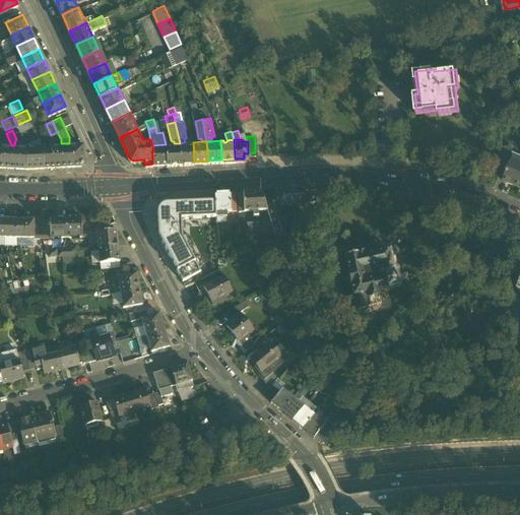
[(69,143),(61,143),(62,164),(80,163),(83,159),(82,142),(69,143)]
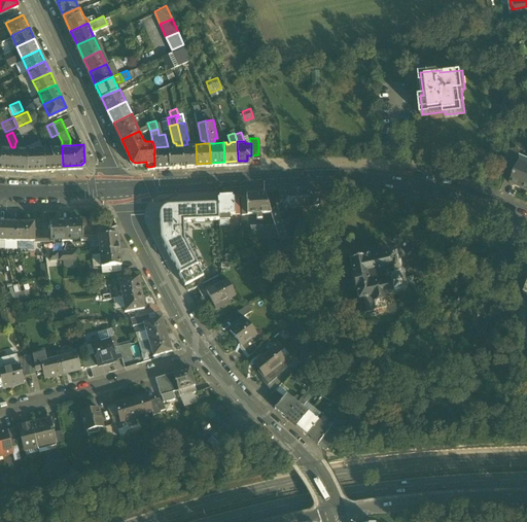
[(187,144),(182,145),(183,165),(197,164),(196,144),(187,144)]
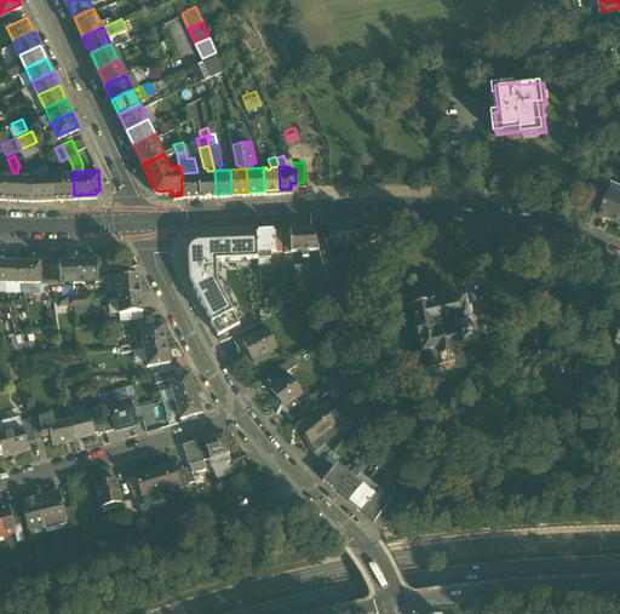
[(609,170),(597,171),(600,191),(607,195),(610,185),(609,170)]
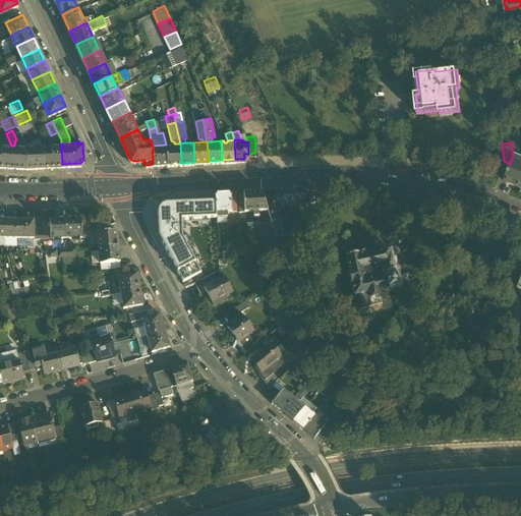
[(11,146),(0,144),(0,164),(10,165),(11,146)]
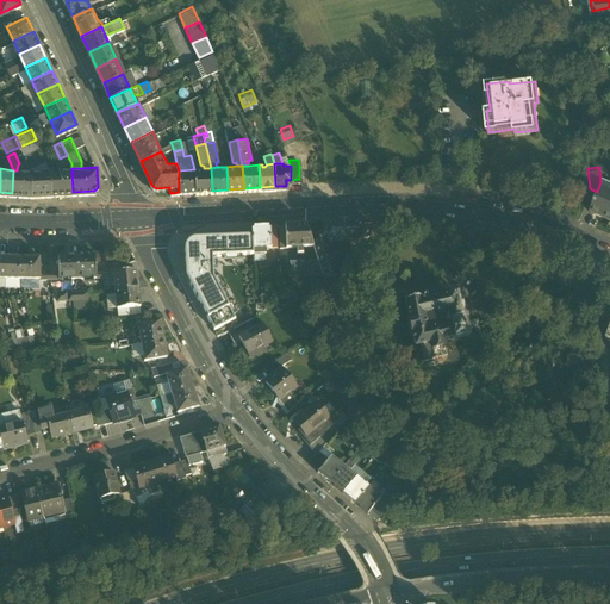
[(72,168),(50,170),(53,193),(73,192),(72,168)]
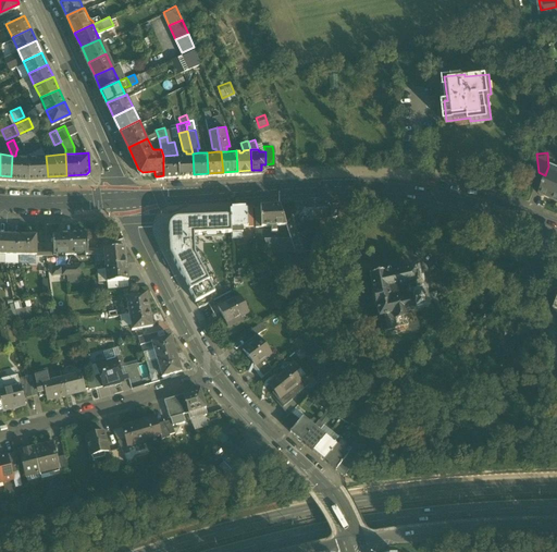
[(186,154),(177,155),(178,175),(194,174),(193,154),(186,154)]
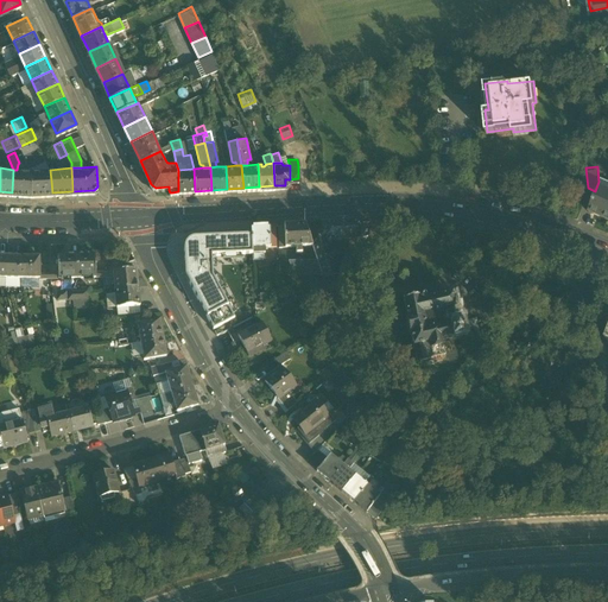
[(194,169),(178,170),(178,191),(195,191),(194,169)]
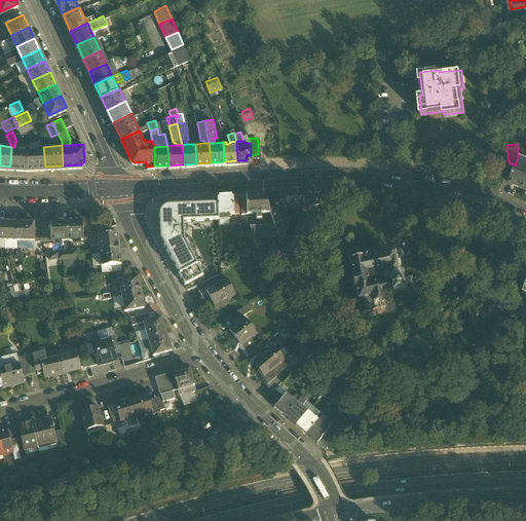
[(14,147),(11,147),(10,166),(27,168),(27,148),(14,147)]
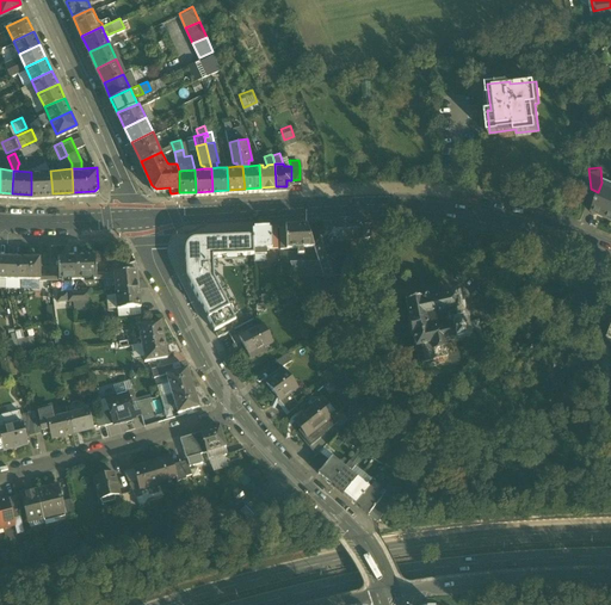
[(50,171),(31,172),(31,195),(53,193),(50,171)]
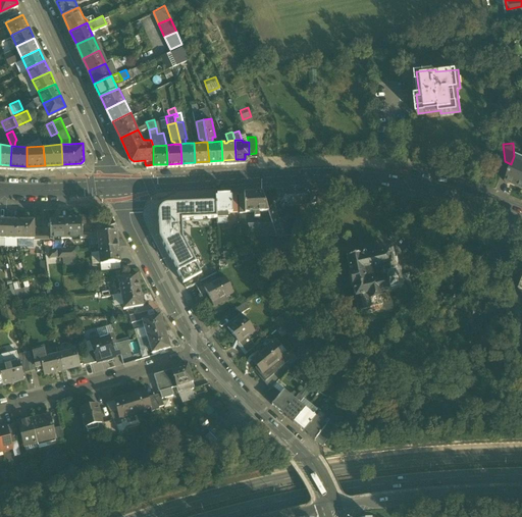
[(521,158),(514,156),(511,164),(505,177),(521,185),(521,158)]
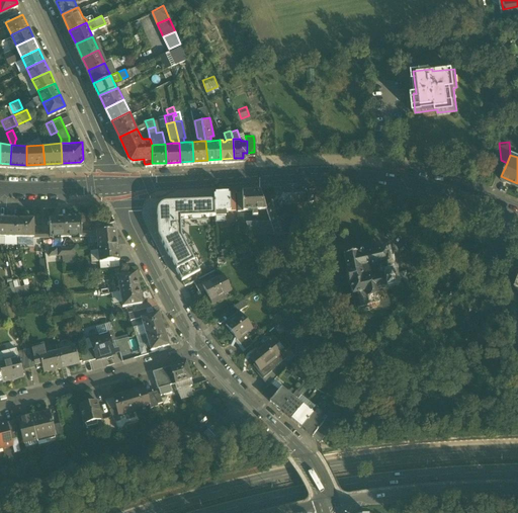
[(313,184),(259,187),(265,205),(270,219),(273,230),(274,233),(287,229),(279,203),(280,203),(281,202),(281,201),(281,200),(312,198),(313,197),(313,196),(313,184)]
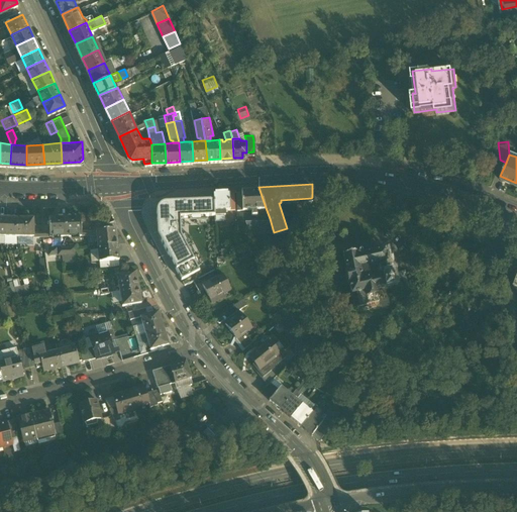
[(259,187),(242,188),(243,206),(256,206),(265,205),(259,187)]
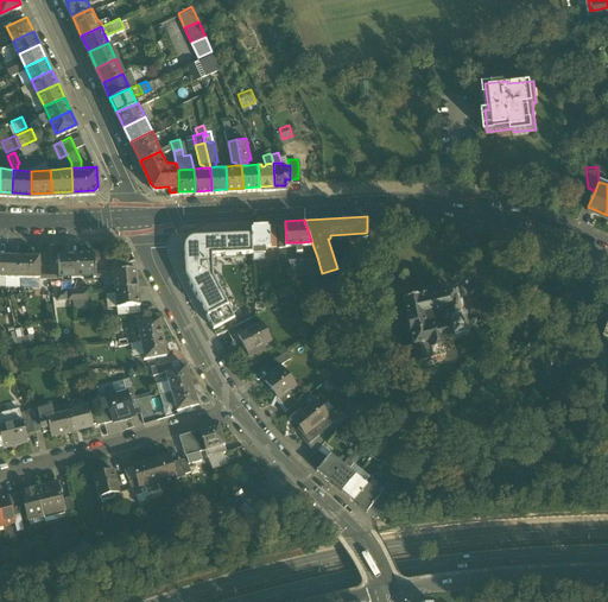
[(268,221),(249,222),(251,230),(252,244),(259,244),(264,242),(270,242),(268,221)]
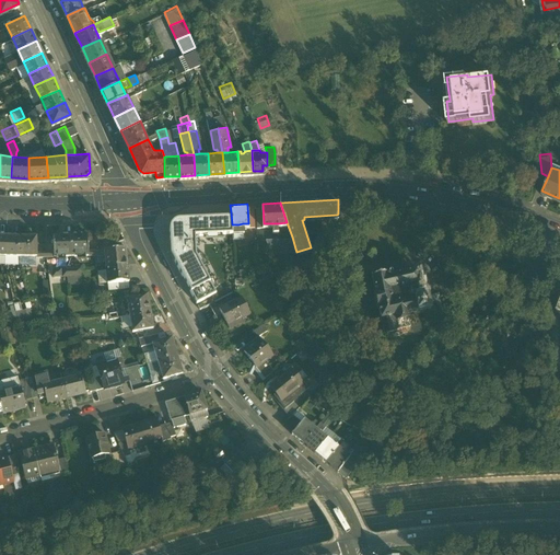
[(231,212),(178,215),(175,217),(173,218),(171,220),(170,222),(170,226),(170,236),(170,250),(197,300),(216,289),(196,251),(195,232),(202,231),(232,230),(232,224),(231,212)]
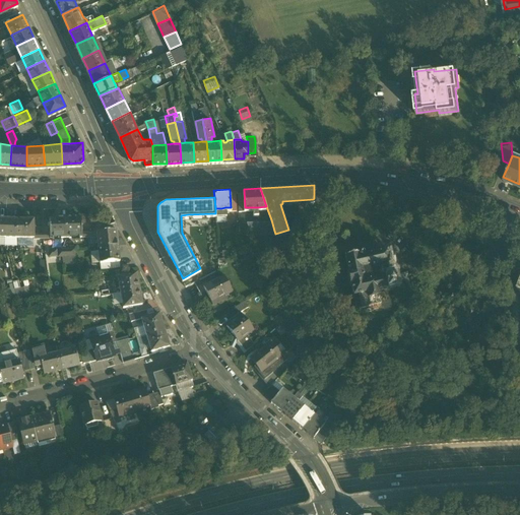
[(65,214),(50,215),(50,230),(50,235),(66,234),(65,214)]
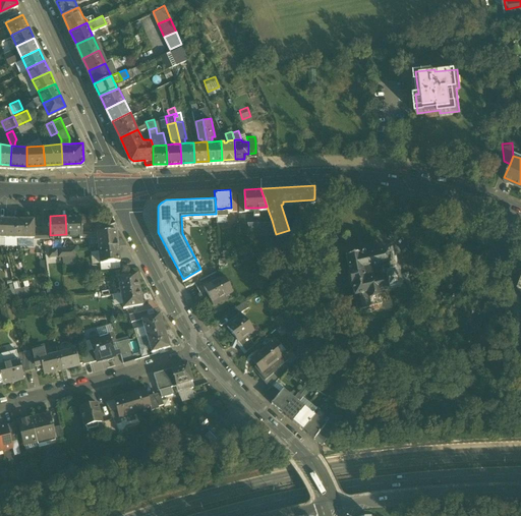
[(81,215),(65,215),(66,234),(82,234),(82,229),(81,215)]
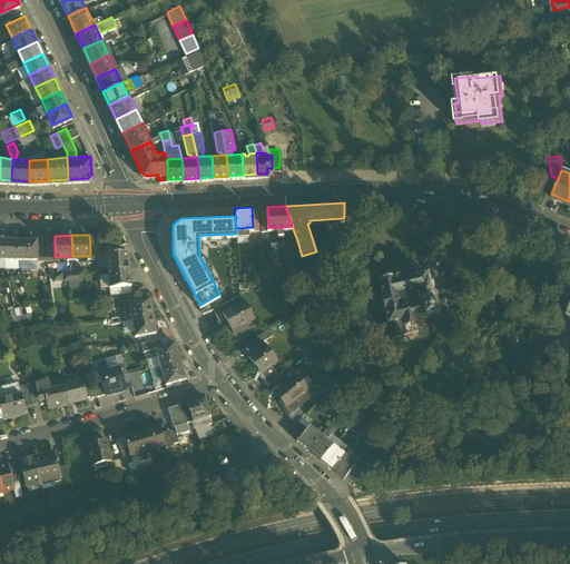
[(18,236),(6,236),(6,256),(18,256),(18,236)]
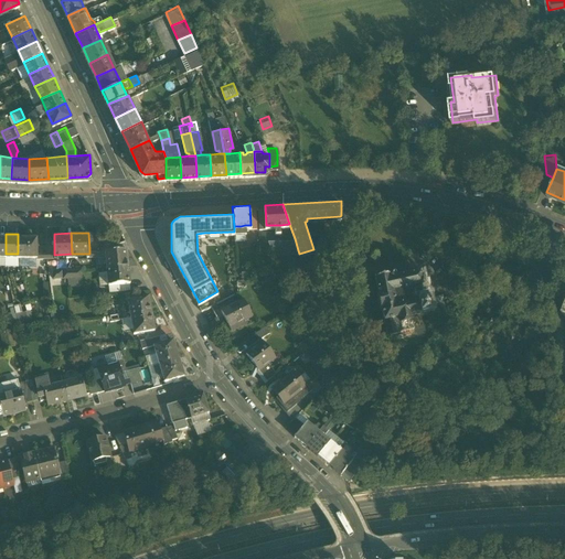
[(36,234),(18,234),(18,254),(36,254),(38,254),(38,250),(36,234)]
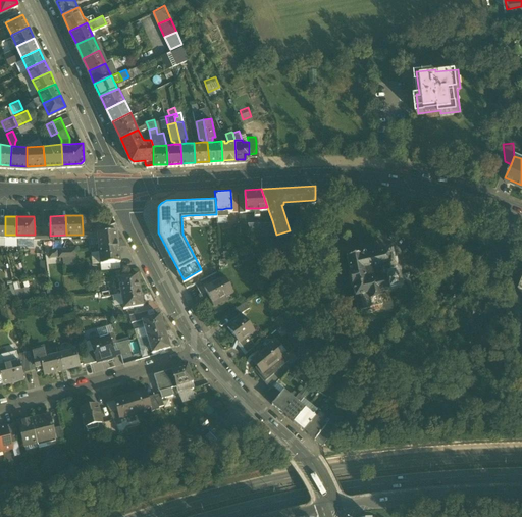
[(272,220),(248,220),(253,231),(275,231),(272,220)]
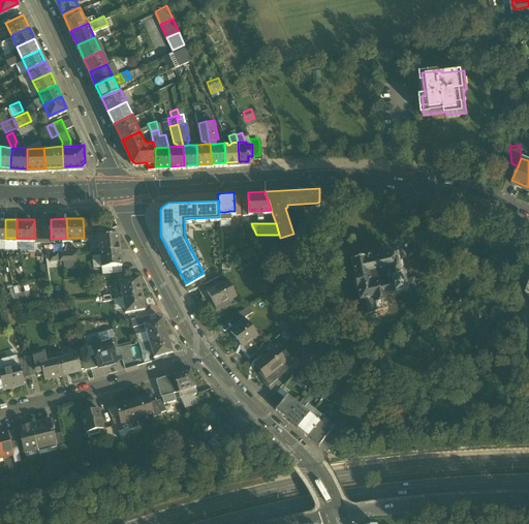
[(118,230),(99,233),(98,233),(99,238),(100,248),(120,246),(118,230)]
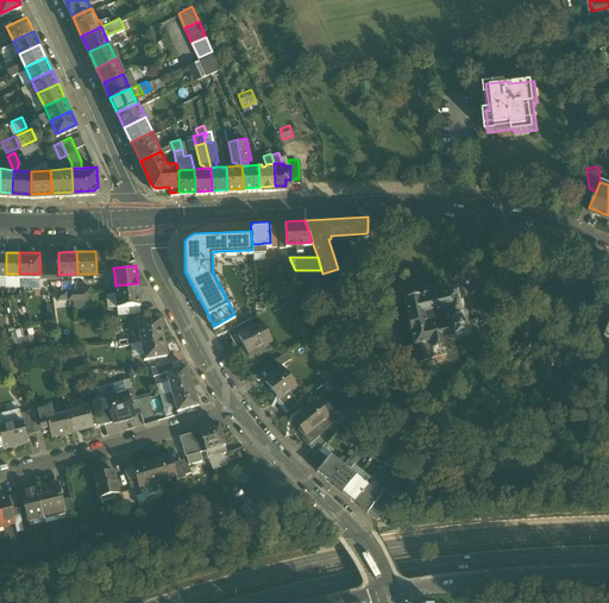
[(25,276),(19,276),(19,282),(16,282),(17,289),(20,288),(20,289),(26,289),(25,280),(25,276)]
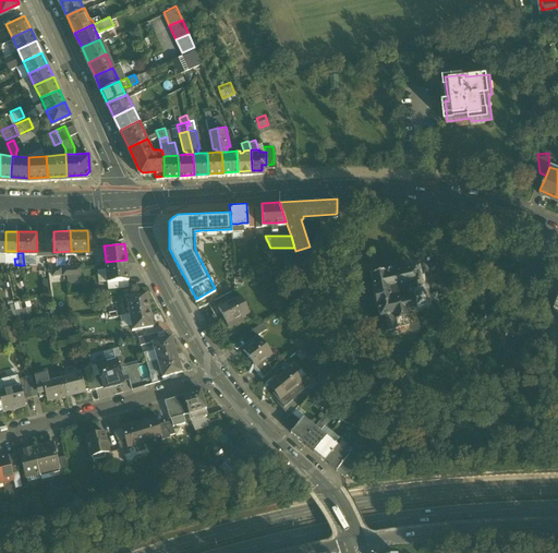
[(126,260),(106,262),(108,279),(123,277),(128,277),(129,277),(126,260)]
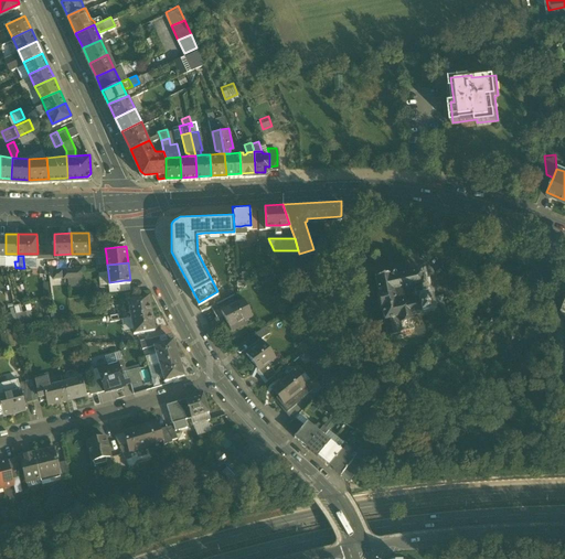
[(418,268),(395,273),(394,269),(387,270),(388,272),(374,276),(377,291),(376,292),(380,307),(381,307),(383,318),(384,318),(386,332),(401,329),(405,332),(411,331),(414,326),(411,312),(430,308),(428,296),(423,297),(419,283),(422,283),(424,279),(422,270),(418,268)]
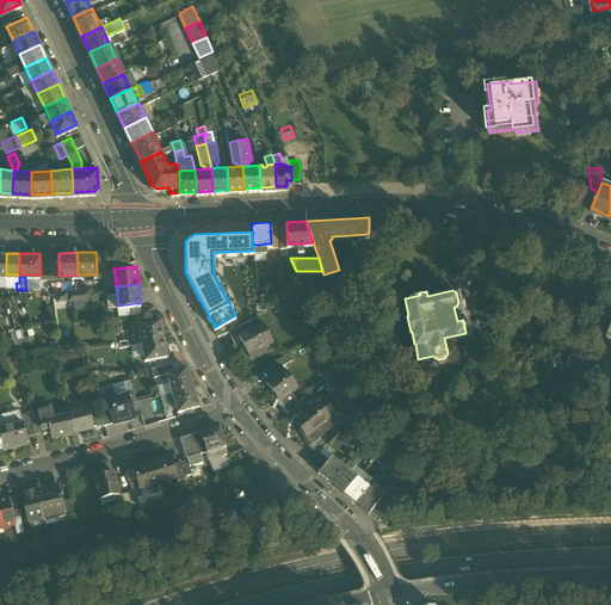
[(142,320),(139,320),(142,339),(164,334),(161,316),(142,320)]
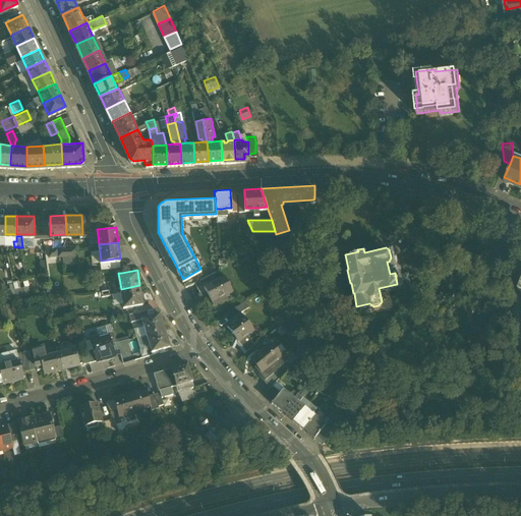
[(408,270),(395,273),(397,284),(410,281),(408,270)]
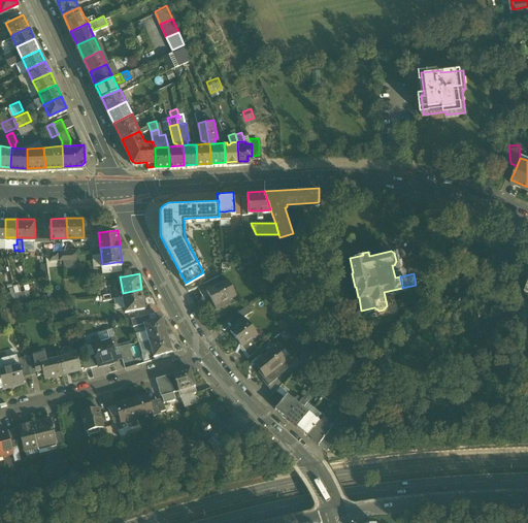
[(212,284),(206,288),(208,292),(216,306),(217,305),(216,305),(223,302),(224,302),(222,299),(235,292),(227,276),(212,284)]
